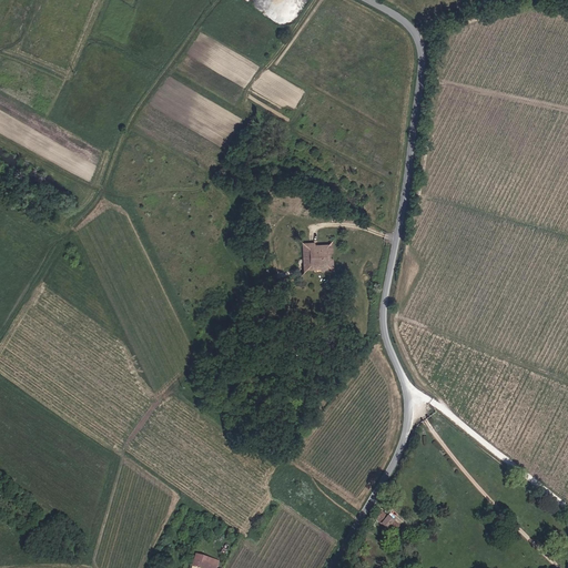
[(326,247),(327,245),(334,245),(334,237),(330,242),(303,243),(303,253),(313,253),(313,251),(320,251),(320,247),(326,247)]
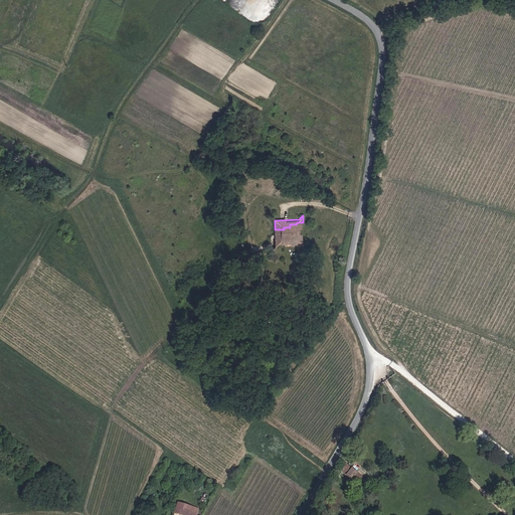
[(304,238),(303,234),(299,232),(299,230),(303,227),(303,222),(297,222),(296,224),(290,224),(290,227),(284,227),(284,229),(275,229),(275,236),(280,236),(280,244),(286,244),(287,241),(294,240),(296,238),(298,240),(304,238)]
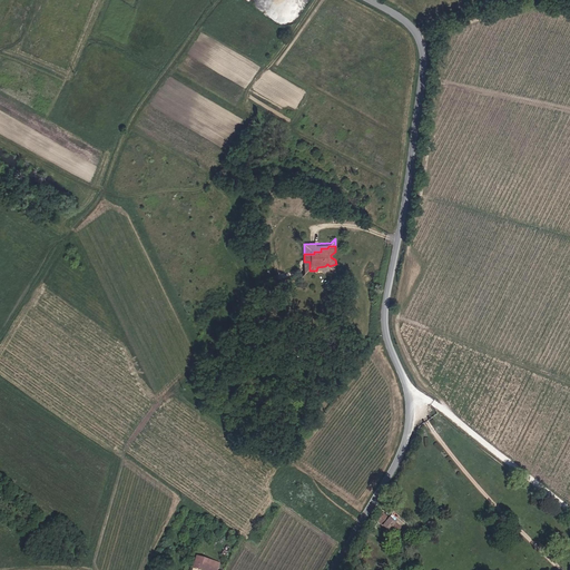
[(405,521),(411,514),(392,499),(386,505),(392,510),(390,513),(394,517),(396,513),(405,521)]
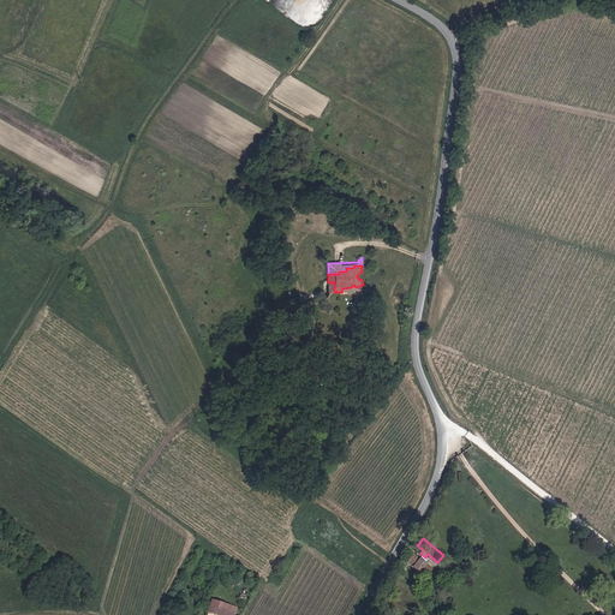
[(412,553),(405,562),(427,577),(434,567),(412,553)]
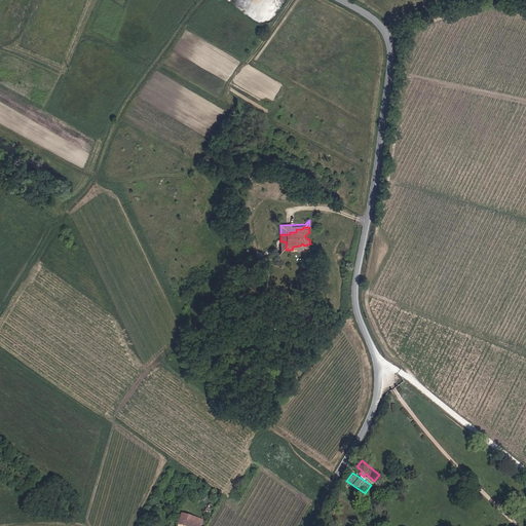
[(377,485),(381,488),(387,481),(383,478),(377,485)]
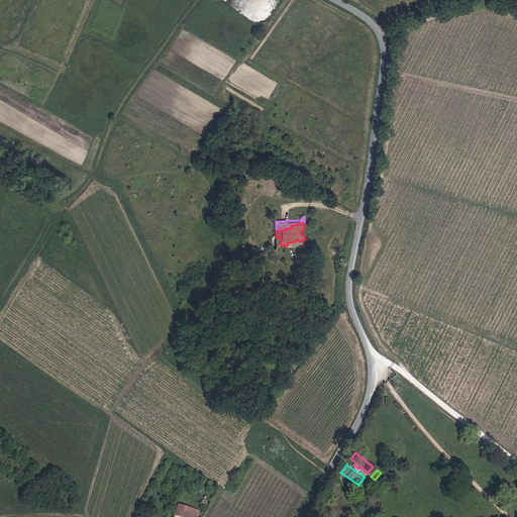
[(178,498),(175,507),(194,512),(196,503),(178,498)]
